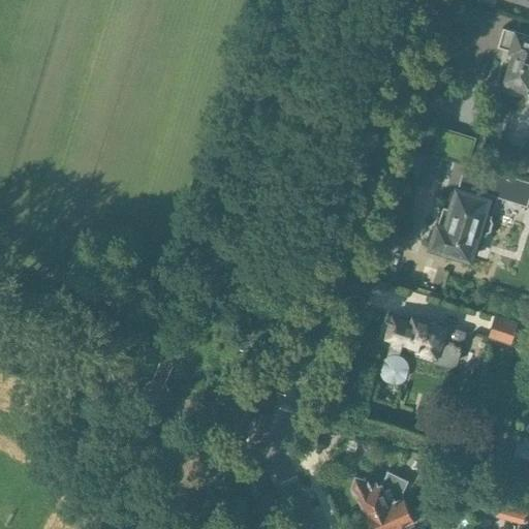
[(512,60),(507,80),(505,85),(528,91),(528,88),(528,34),(504,27),(498,47),(514,52),(510,60),(512,60)]
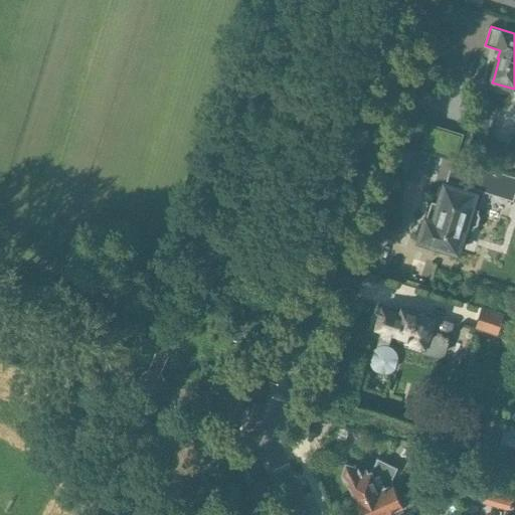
[(433,201),(427,215),(425,221),(422,223),(420,231),(421,234),(419,239),(442,246),(443,249),(449,250),(452,249),(458,251),(465,227),(473,229),(474,226),(477,224),(480,215),(479,212),(480,209),(478,208),(484,190),(512,199),(514,191),(514,175),(455,157),(448,179),(455,181),(453,186),(446,184),(440,203),(433,201)]
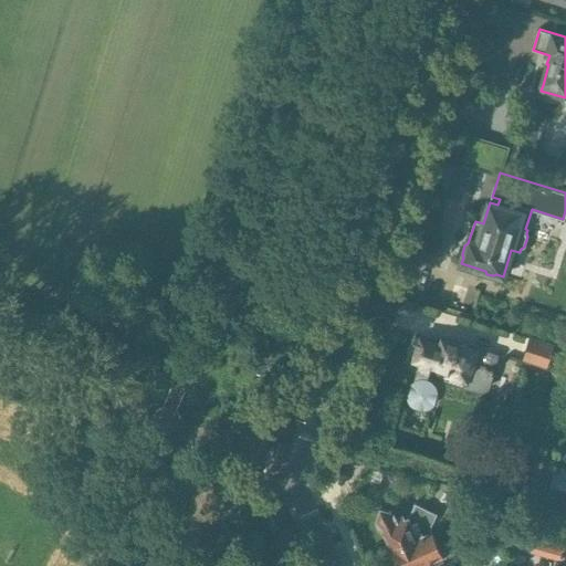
[(420,336),(412,359),(420,362),(412,383),(409,387),(406,397),(408,402),(411,407),(415,409),(419,410),(425,410),(430,408),(435,405),(437,400),(438,396),(437,391),(435,386),(431,383),(427,380),(431,366),(447,370),(443,378),(481,390),(486,387),(498,355),(442,337),(440,343),(420,336)]
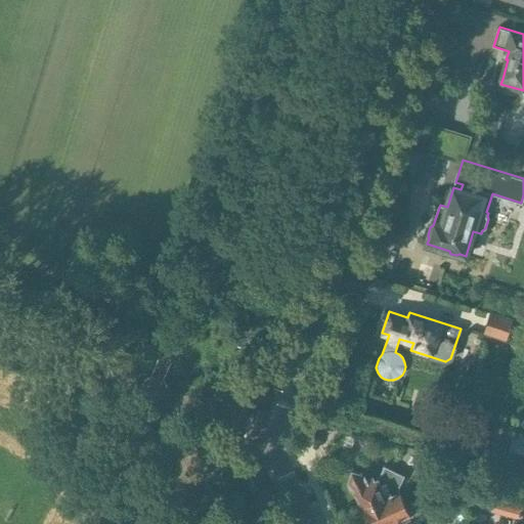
[(491,312),(483,334),(506,342),(515,321),(491,312)]
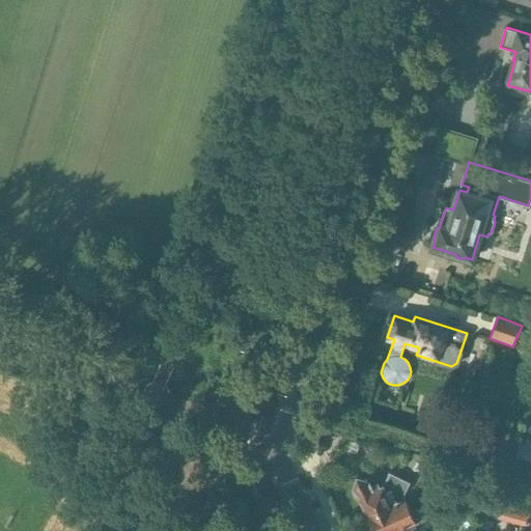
[(530,444),(520,442),(513,468),(530,472),(530,444)]
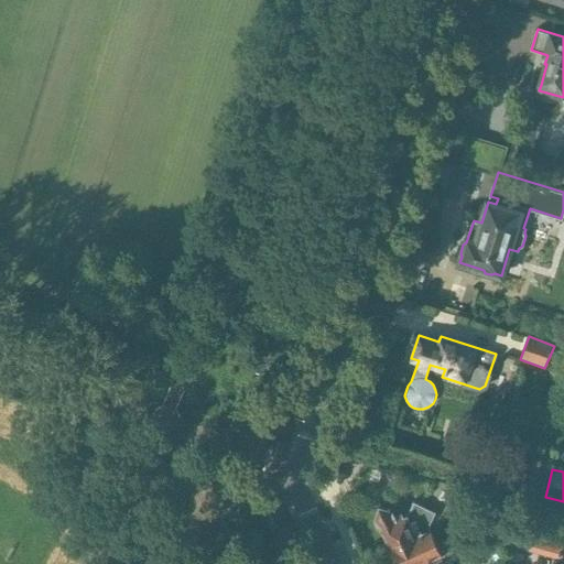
[(391,546),(432,528),(431,524),(432,520),(435,511),(420,505),(420,503),(413,500),(412,501),(413,502),(408,514),(403,517),(402,512),(394,516),(392,509),(379,506),(375,518),(379,525),(380,524),(391,546)]
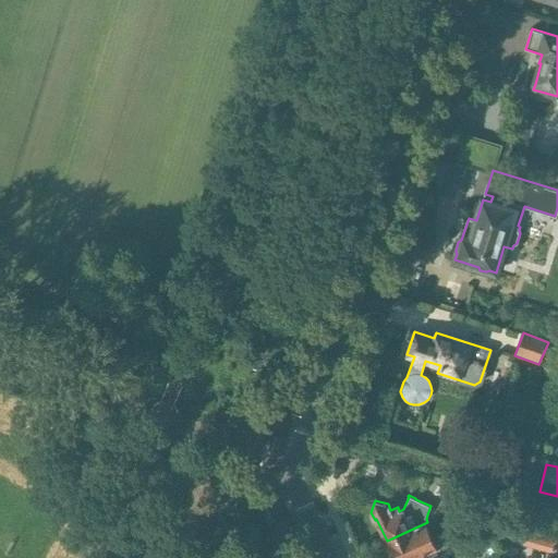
[(427,522),(387,541),(388,543),(386,546),(389,554),(392,554),(393,557),(413,557),(441,545),(444,548),(459,541),(453,529),(433,537),(427,522)]
